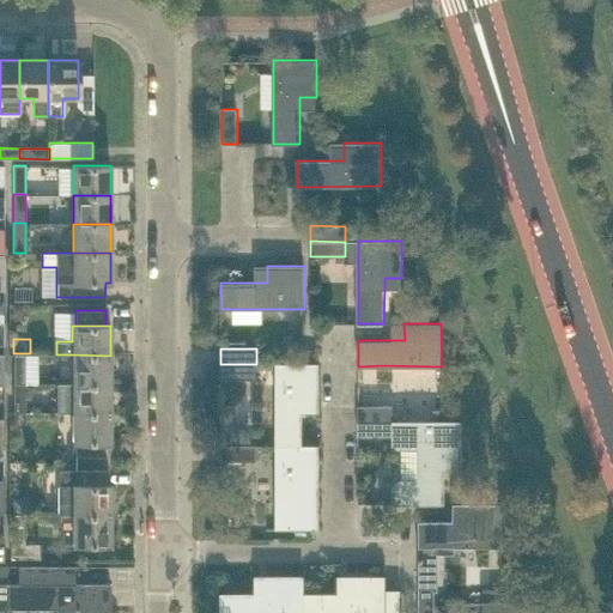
[(13,383),(25,383),(25,354),(13,354),(13,383)]
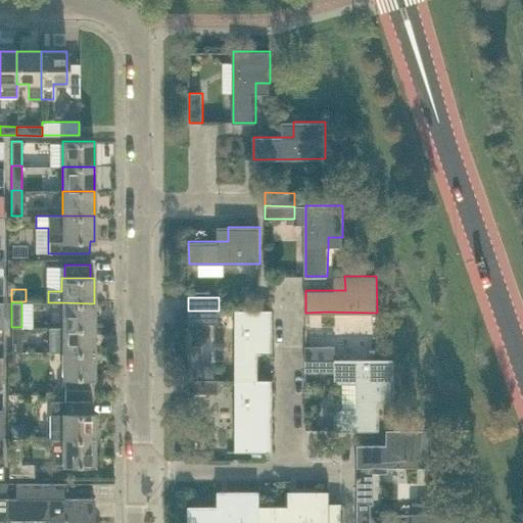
[(94,328),(94,303),(61,302),(61,327),(94,328)]
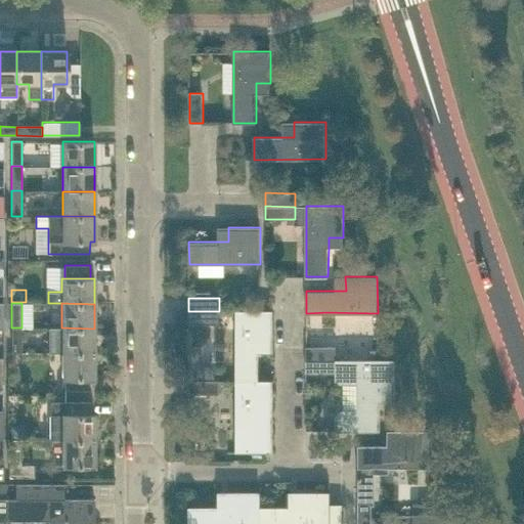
[(273,342),(273,311),(260,310),(236,311),(236,380),(259,380),(259,342),(273,342)]
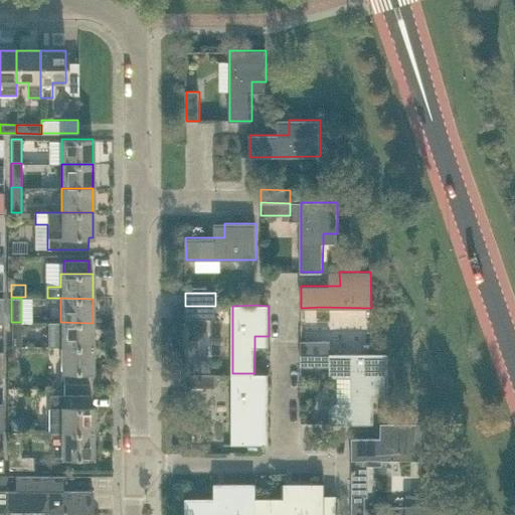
[(215,318),(215,306),(185,306),(185,318),(215,318)]
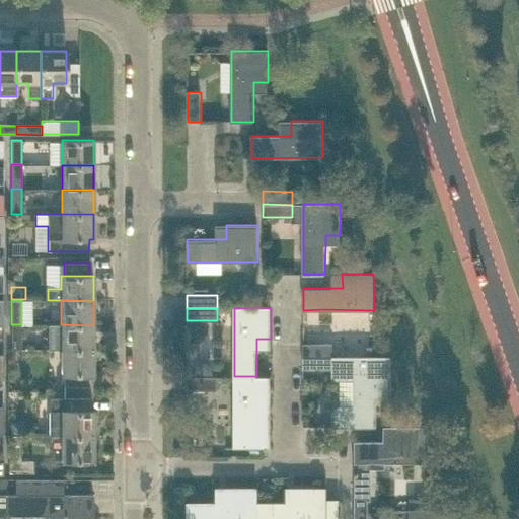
[(11,349),(21,349),(21,324),(11,324),(11,349)]
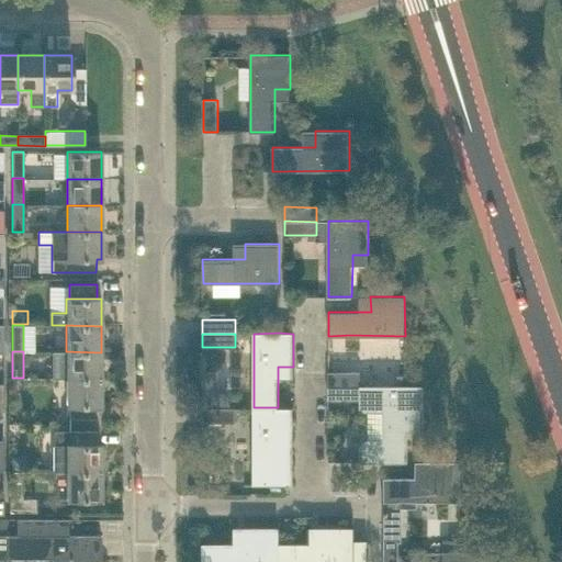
[(101,352),(66,351),(52,351),(52,378),(66,378),(101,379),(101,352)]
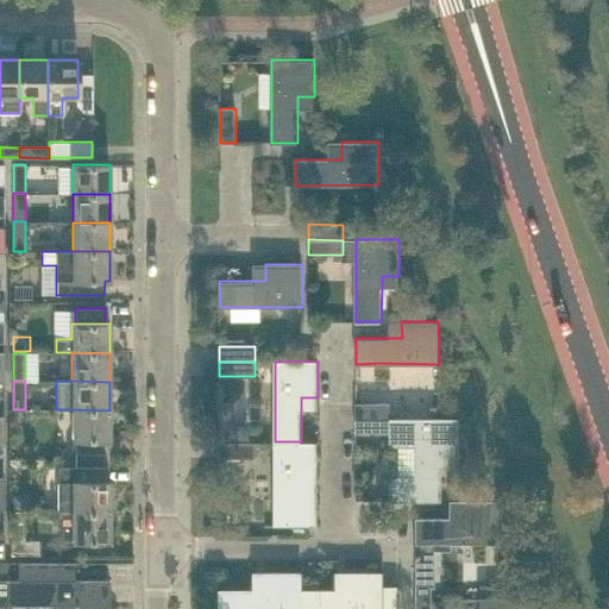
[(390,419),(390,418),(391,403),(380,403),(356,403),(356,419),(380,419),(390,419)]
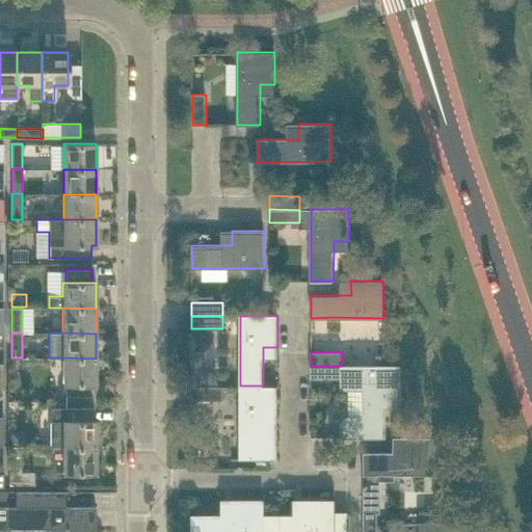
[(96,383),(96,358),(62,357),(62,383),(64,383),(91,383),(96,383)]
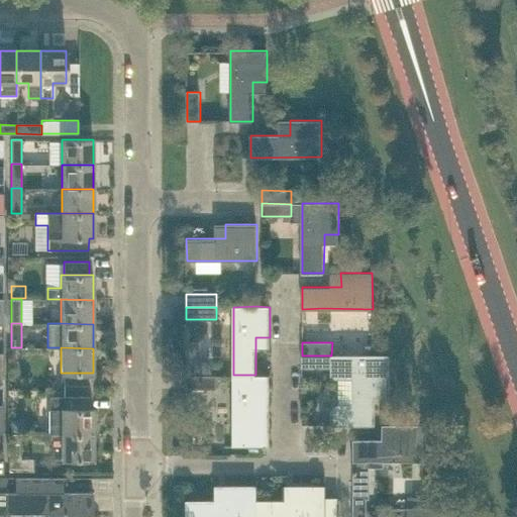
[(390,386),(390,354),(331,354),(331,355),(331,369),(331,379),(345,379),(345,372),(353,372),(353,404),(339,404),(334,407),(331,412),(331,425),(375,425),(375,395),(389,395),(389,386),(390,386)]
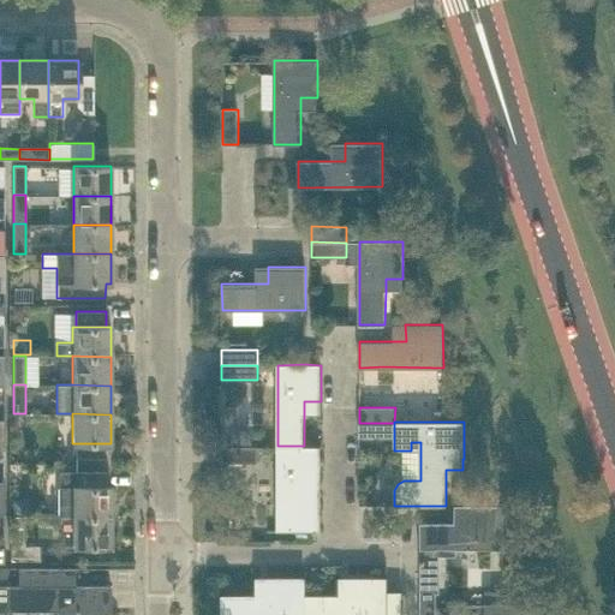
[(394,423),(383,423),(359,423),(359,437),(394,439),(394,423)]
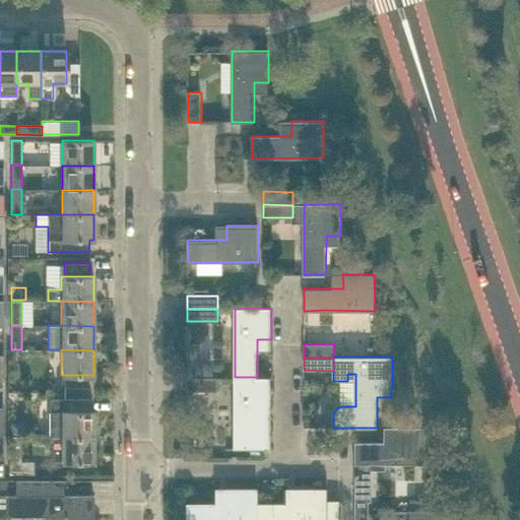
[(64,387),(89,387),(89,375),(63,375),(64,387)]
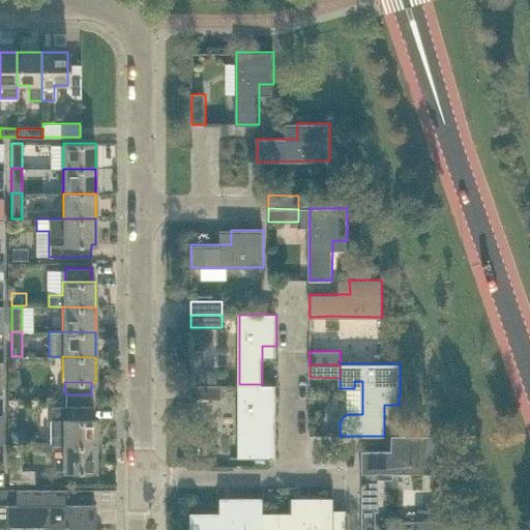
[(276,457),(276,385),(262,384),(239,384),(239,457),(276,457)]
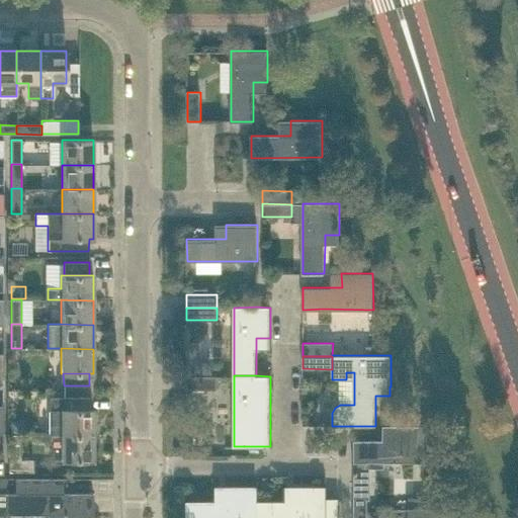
[(216,390),(216,376),(187,376),(186,390),(216,390)]
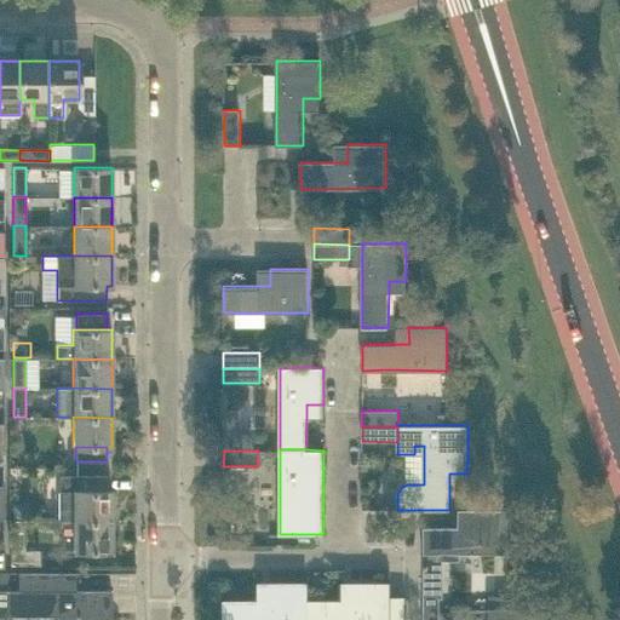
[(107,491),(107,476),(76,475),(75,491),(107,491)]
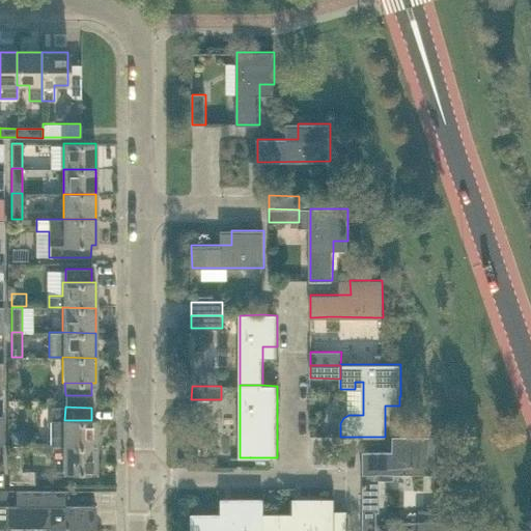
[(64,420),(63,420),(62,446),(95,446),(95,420),(91,420),(64,420)]
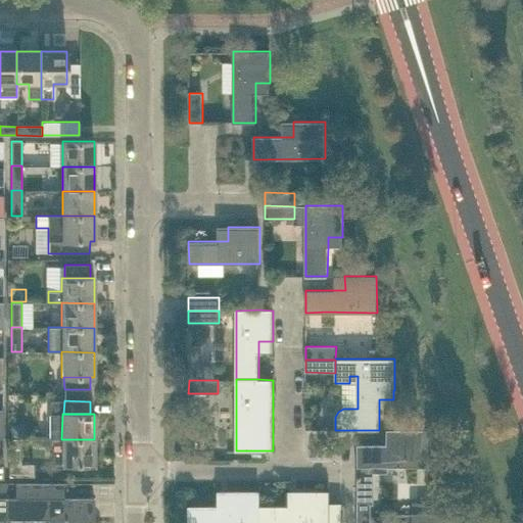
[(389,466),(428,466),(428,429),(397,429),(397,444),(358,444),(358,496),(358,504),(371,503),(374,503),(374,467),(389,467),(389,466)]
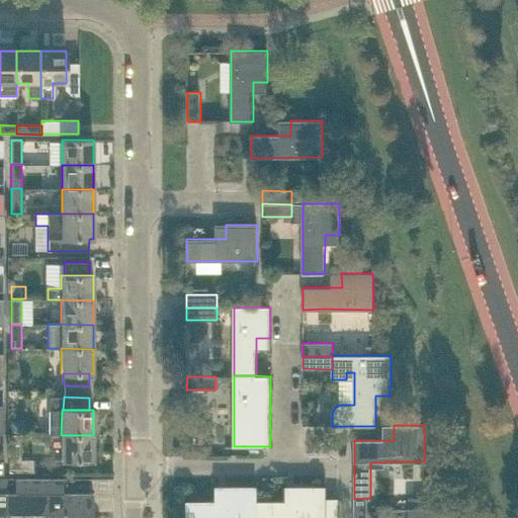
[(32,471),(32,459),(21,459),(21,434),(11,434),(11,459),(8,459),(8,471),(32,471)]
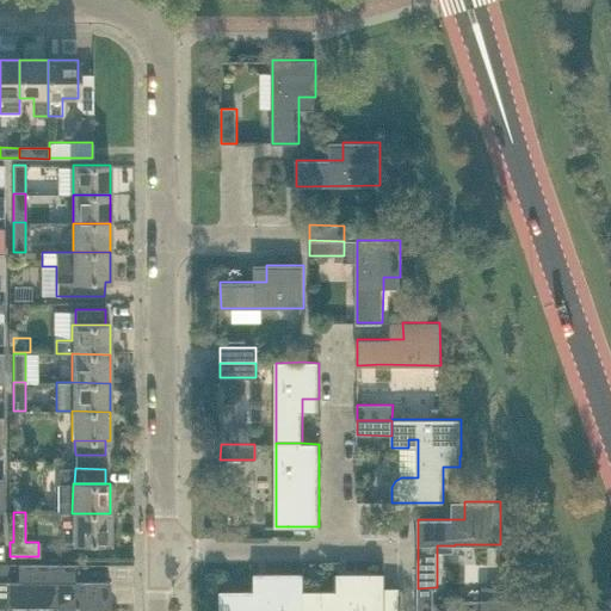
[(110,542),(110,513),(72,513),(72,542),(110,542)]
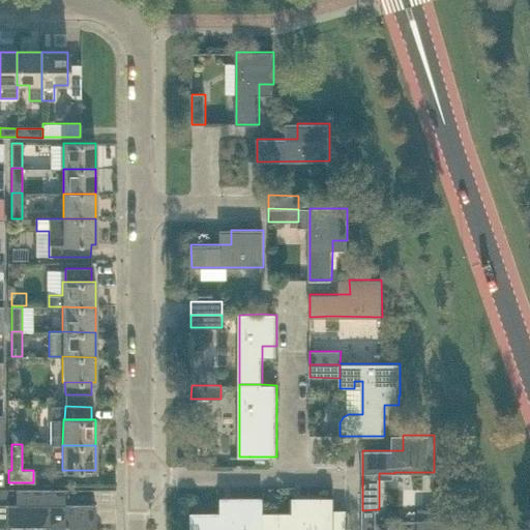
[(63,505),(64,490),(16,490),(16,504),(6,504),(6,527),(49,527),(49,529),(85,529),(95,529),(95,505),(63,505)]
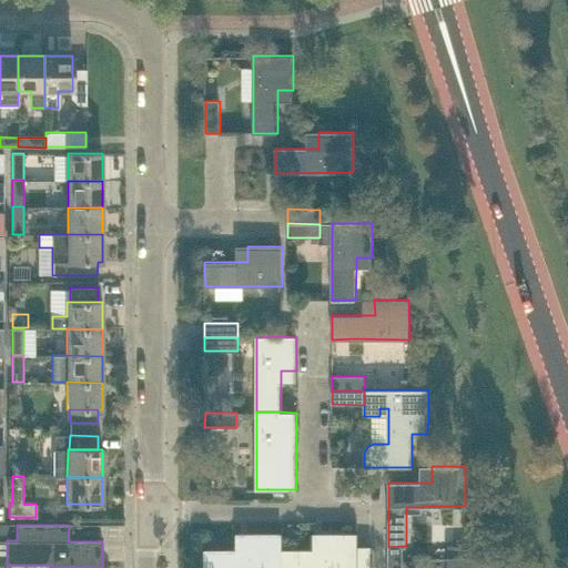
[(281,567),(282,550),(282,534),(247,534),(247,549),(205,549),(204,567),(281,567)]
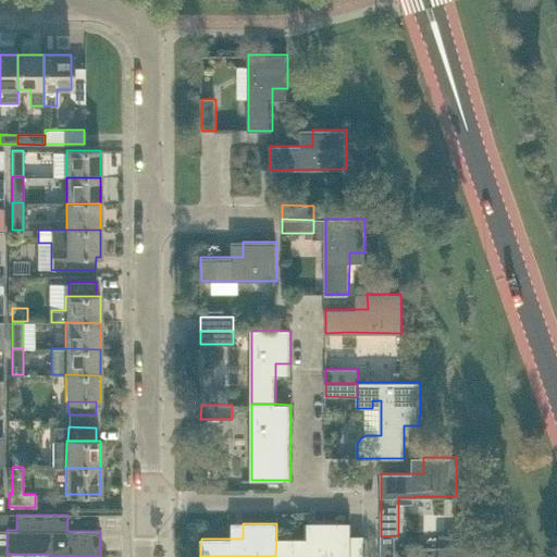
[(350,556),(351,536),(350,523),(317,523),(317,540),(276,540),(275,556),(350,556)]
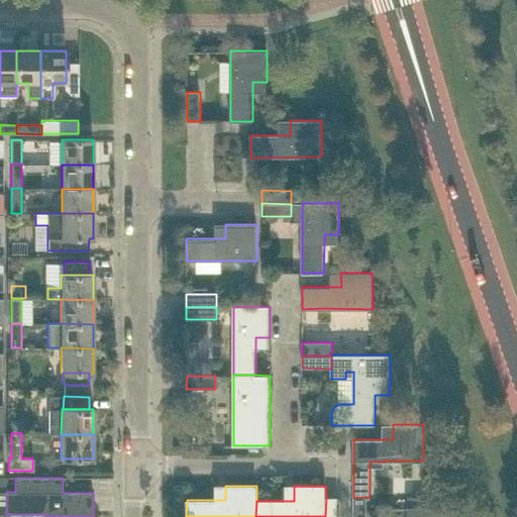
[(367,516),(367,507),(367,497),(353,498),(353,516),(367,516)]
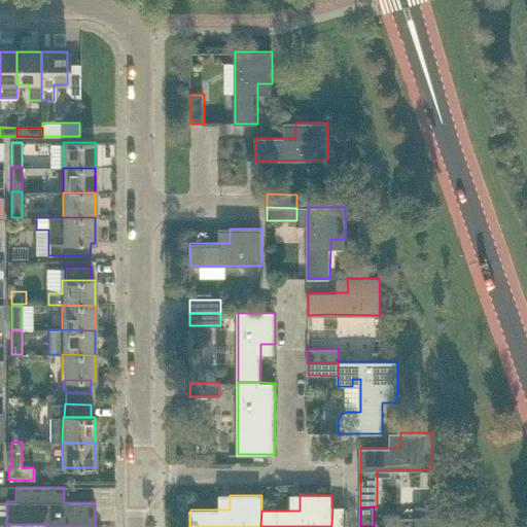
[(344,526),(345,507),(332,507),(331,526),(344,526)]
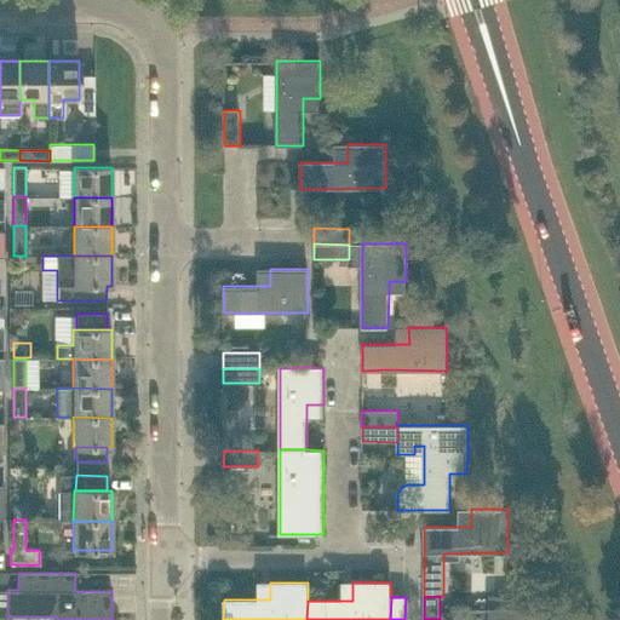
[(532,619),(533,608),(506,608),(491,608),(489,619),(532,619)]
